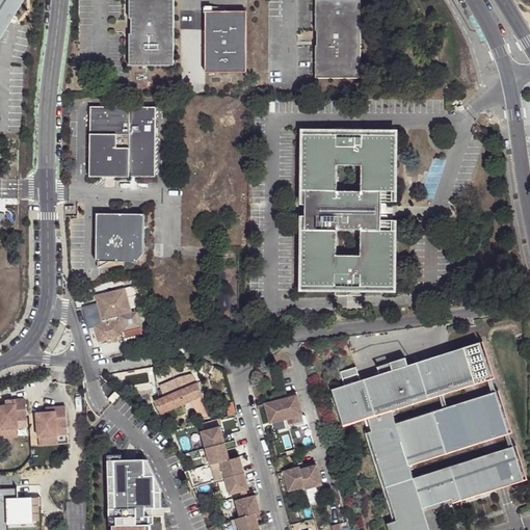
[(0,24),(15,0),(0,0),(0,24)]
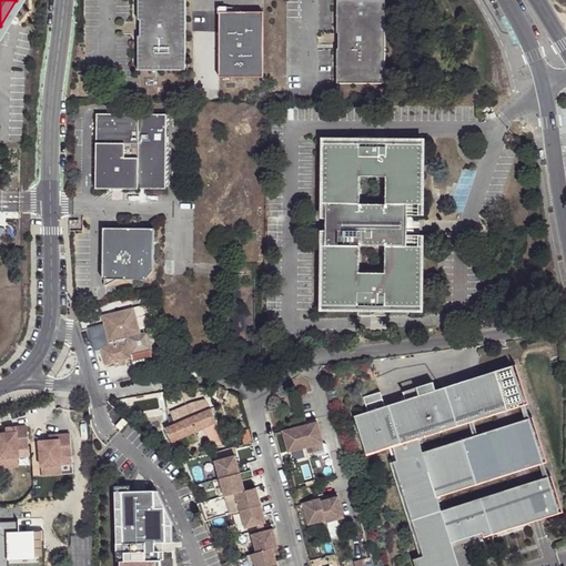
[(134,0),(135,19),(138,19),(138,34),(135,34),(135,70),(184,69),(183,0),(134,0)]
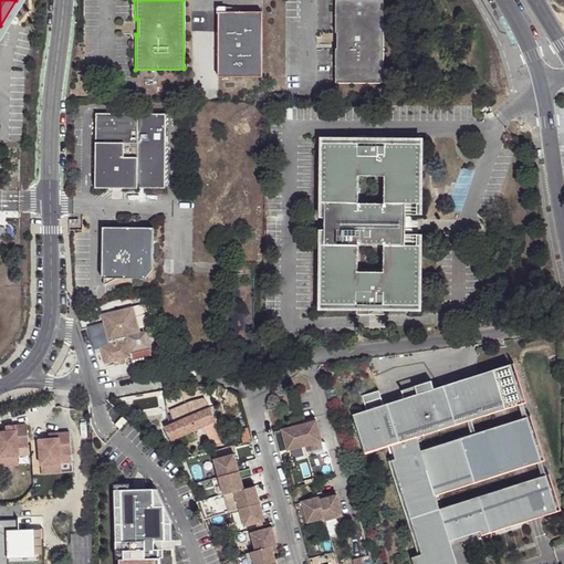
[(333,0),(333,31),(335,33),(335,47),(334,48),(333,82),(382,82),(382,0),(333,0)]
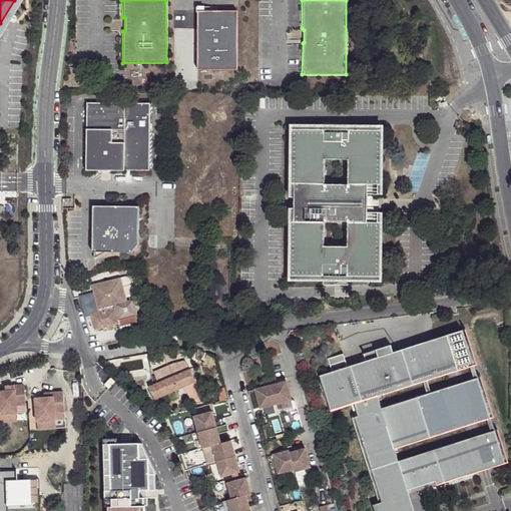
[(195,10),(196,68),(236,68),(235,9),(209,9),(197,9),(195,10)]
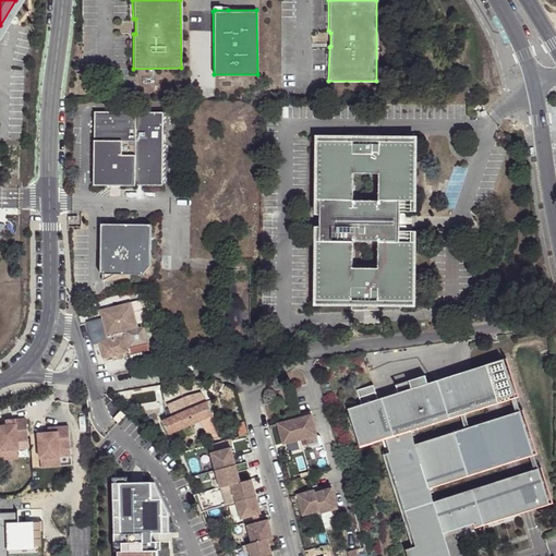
[(136,111),(94,111),(94,185),(136,185),(136,111)]
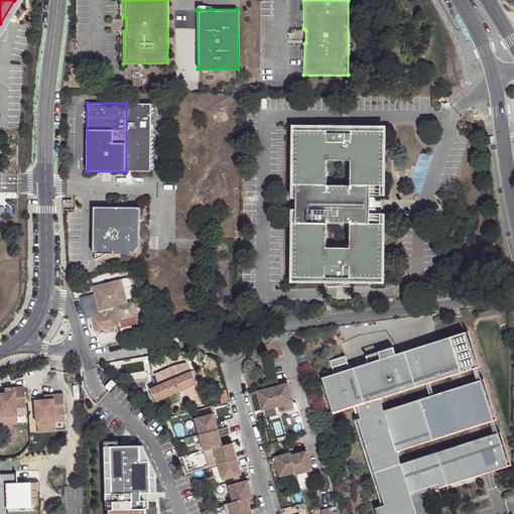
[(151,103),(126,103),(126,171),(151,171),(151,103)]
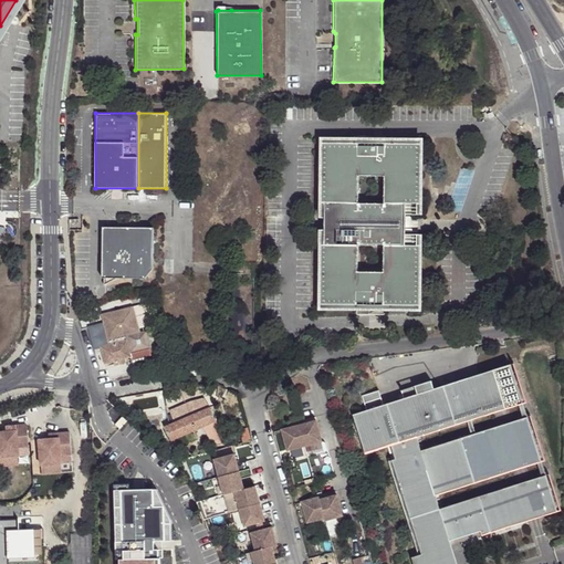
[(415,235),(405,235),(406,230),(411,230),(411,219),(406,219),(406,213),(415,213),(415,204),(418,202),(419,142),(385,142),(385,141),(369,136),(369,146),(358,146),(358,142),(323,141),(322,202),(324,201),(324,243),(322,243),(321,306),(355,306),(355,314),(368,314),(383,306),(417,306),(418,246),(414,246),(415,235)]
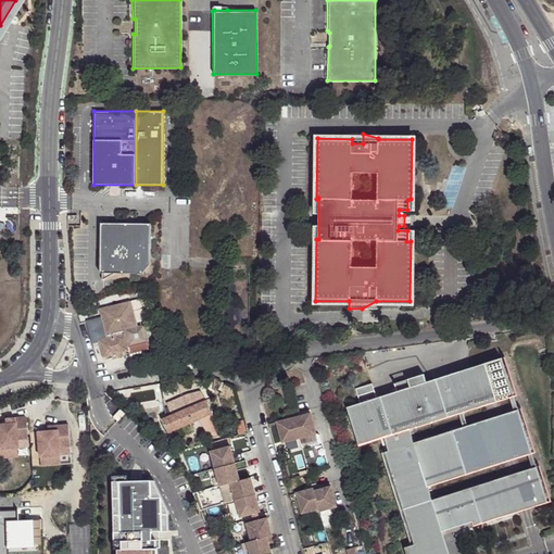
[(79,214),(66,214),(66,225),(79,225),(79,214)]
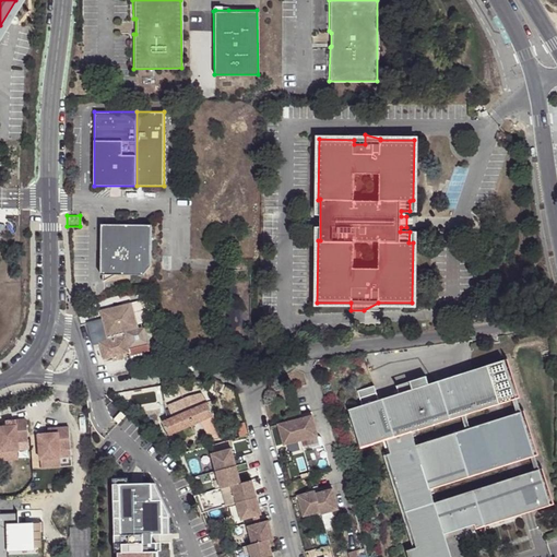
[(155,224),(105,224),(105,274),(107,273),(107,281),(120,273),(147,273),(155,264),(155,224)]
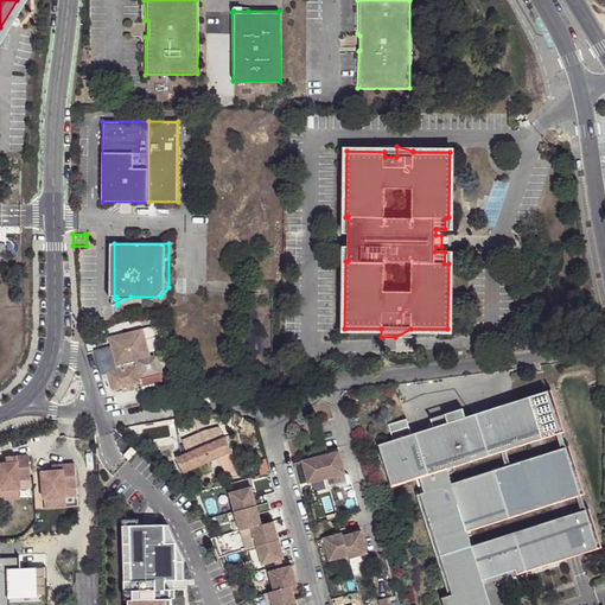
[(148,357),(157,355),(157,350),(161,349),(157,325),(142,329),(148,357)]
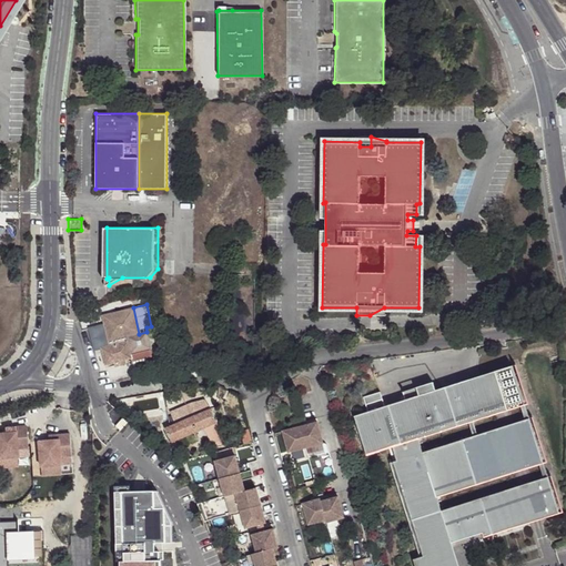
[(133,307),(110,313),(104,323),(104,324),(109,345),(100,347),(101,349),(104,364),(113,363),(114,366),(125,364),(124,360),(128,360),(128,362),(145,359),(151,356),(150,350),(151,350),(147,332),(139,334),(133,307)]
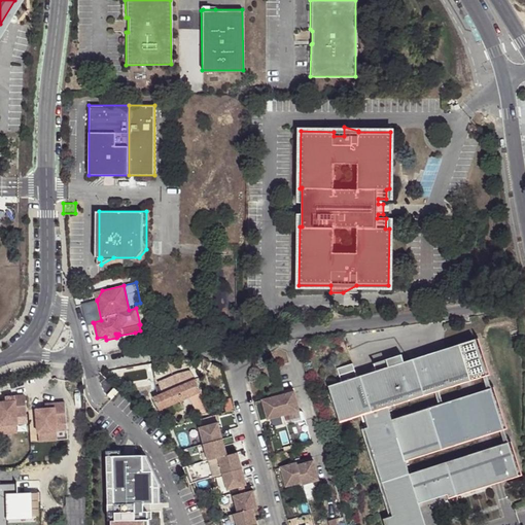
[(357,293),(356,285),(343,292),(330,292),(357,293)]
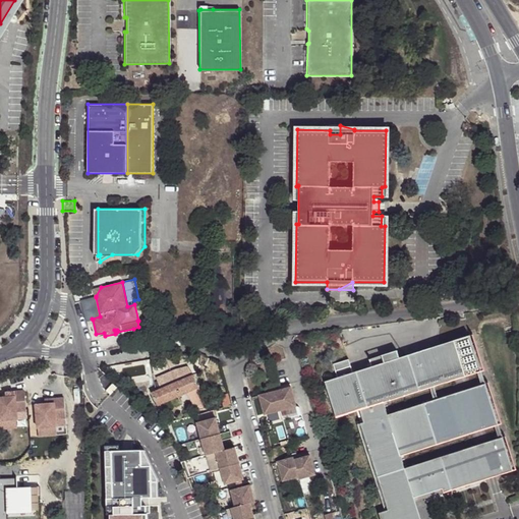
[(100,316),(96,297),(81,301),(87,322),(93,320),(92,319),(100,316)]
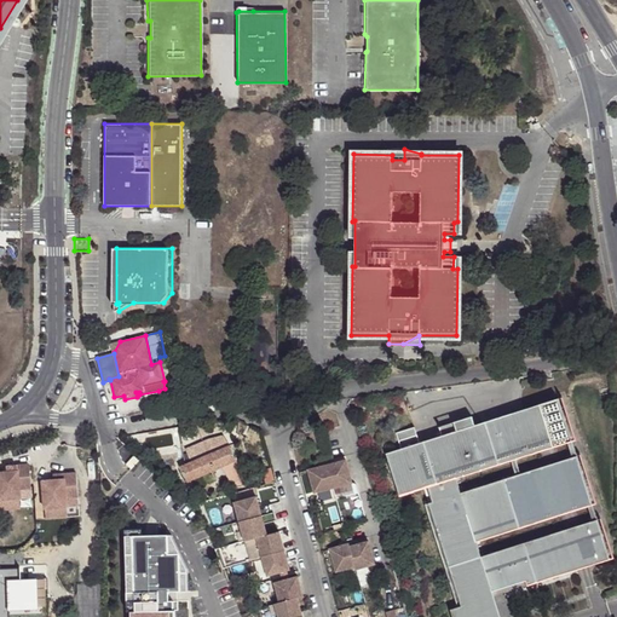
[(140,399),(142,404),(161,399),(159,391),(139,395),(140,399)]
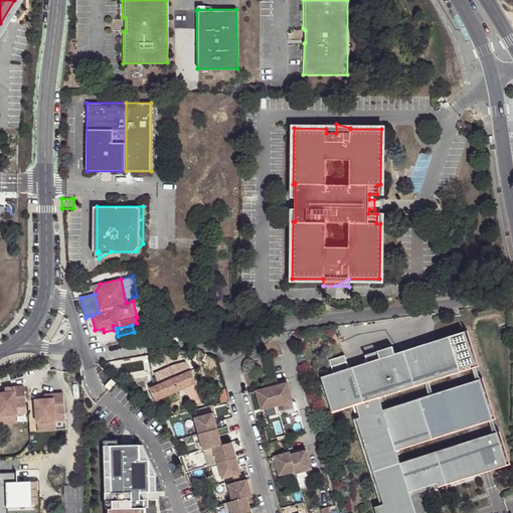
[(332,374),(320,378),(331,412),(355,405),(359,417),(353,419),(381,505),(374,507),(376,512),(410,512),(404,494),(506,461),(496,432),(400,463),(395,447),(491,415),(478,376),(382,407),(377,393),(473,362),(464,331),(393,354),(391,346),(364,355),(366,363),(348,369),(346,362),(330,367),(332,374)]
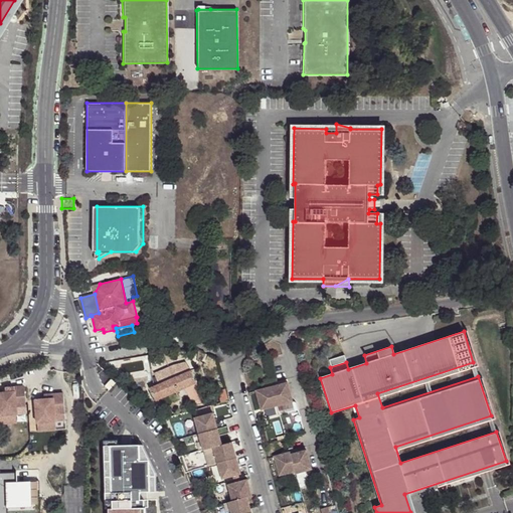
[(343,356),(328,361),(330,367),(346,362),(343,356)]
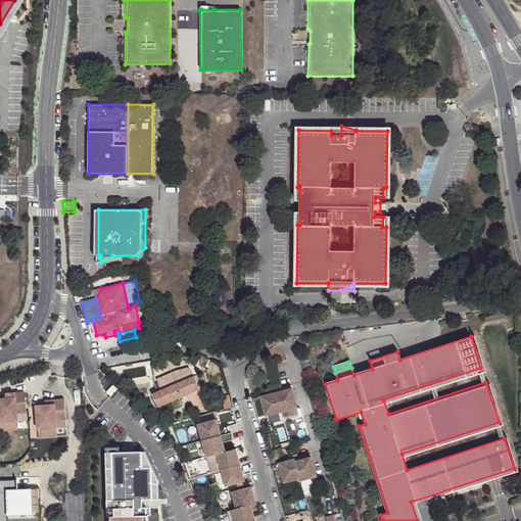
[(177,368),(183,380),(191,376),(186,367),(177,368)]
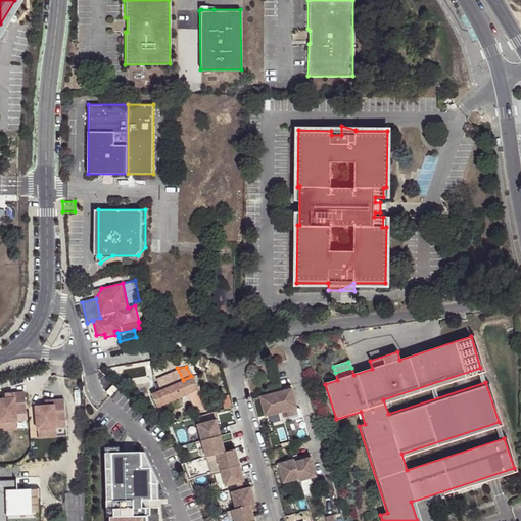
[(149,395),(156,405),(184,393),(195,388),(191,376),(183,380),(177,368),(156,377),(161,389),(149,395)]
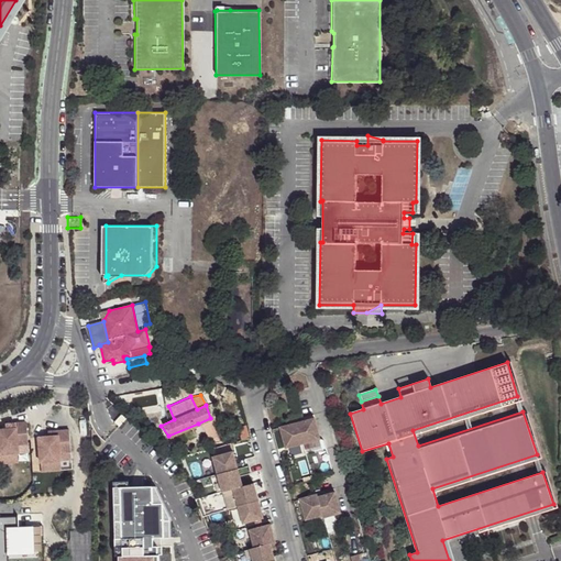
[(312,417),(309,418),(315,439),(318,438),(312,417)]
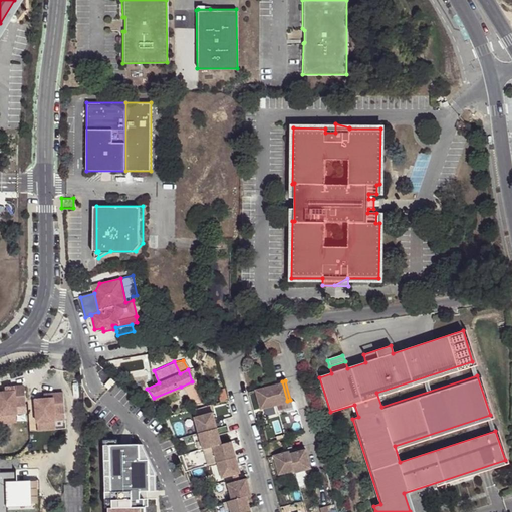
[(201,395),(192,381),(181,387),(189,400),(192,401),(195,401),(197,400),(198,400),(200,398),(201,395)]
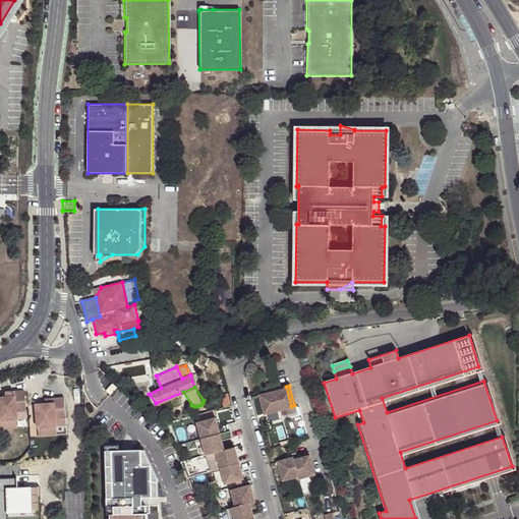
[(274,390),(279,410),(291,406),(286,387),(283,388),(274,390)]
